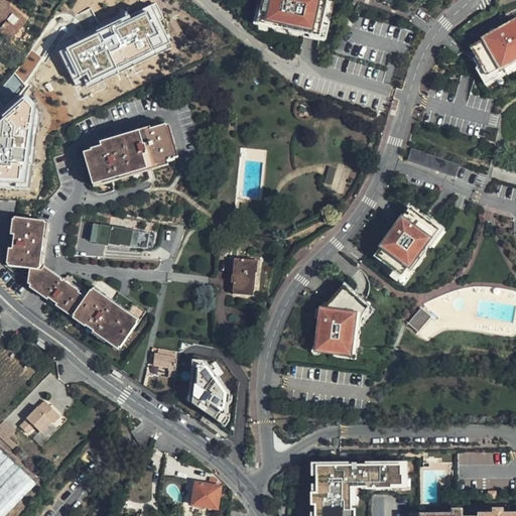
[(2,0),(0,0),(0,24),(1,25),(0,26),(0,31),(10,40),(24,23),(27,19),(2,0)]
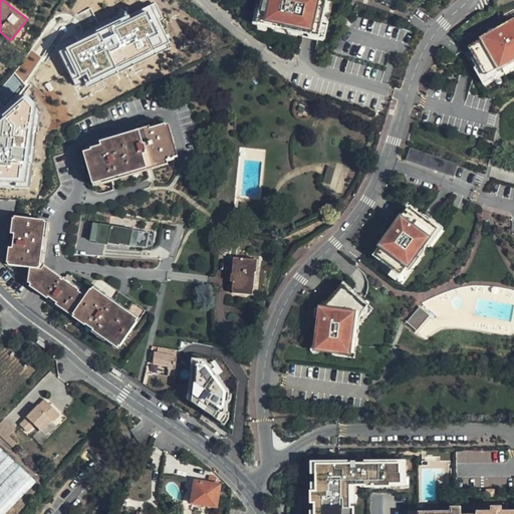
[(66,0),(27,59),(92,102),(102,85),(115,94),(129,74),(143,82),(188,12),(171,0),(66,0)]
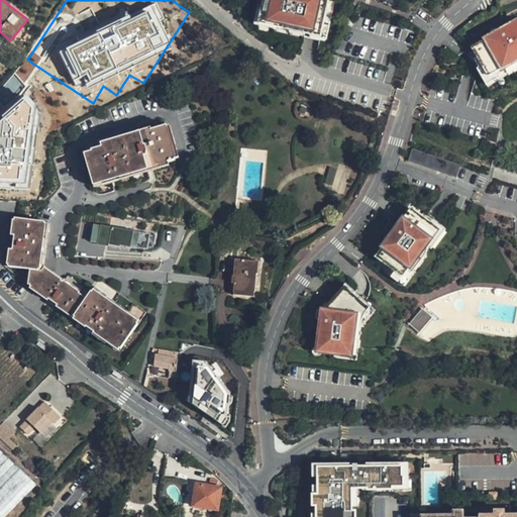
[(282,24),(256,18),(260,1),(254,0),(251,0),(247,25),(280,32),(282,24)]
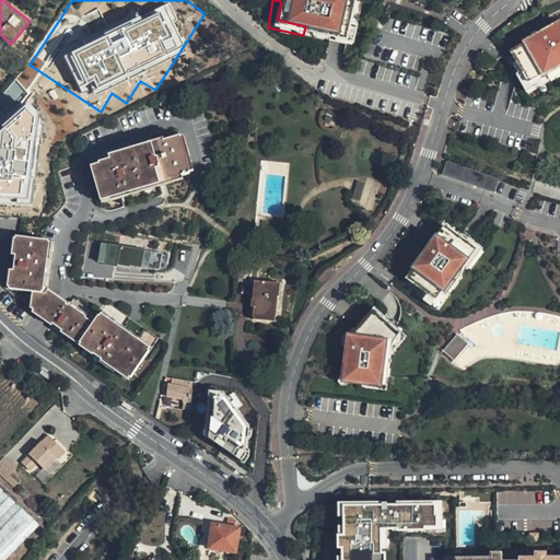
[(281,0),(281,1),(278,20),(305,26),(318,28),(346,35),(353,0),(281,0)]
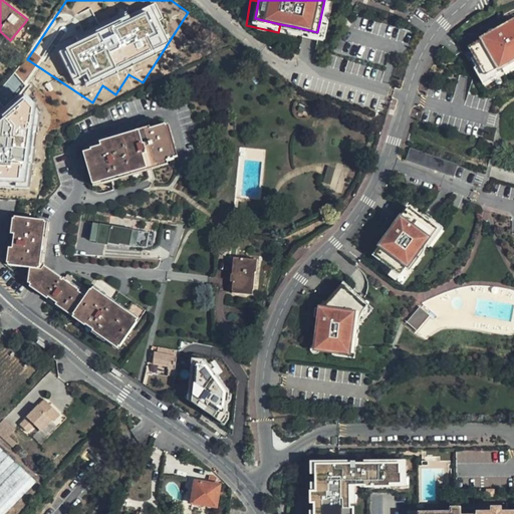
[(321,15),(317,32),(292,26),(291,35),(325,42),(331,17),(321,15)]
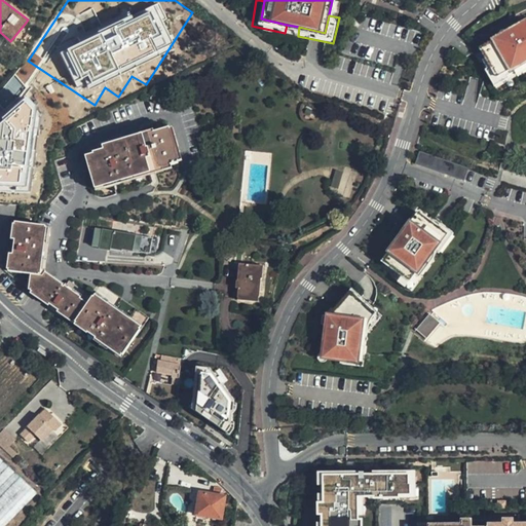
[(525,22),(504,34),(493,41),(479,48),(485,60),(495,79),(525,62),(525,22)]
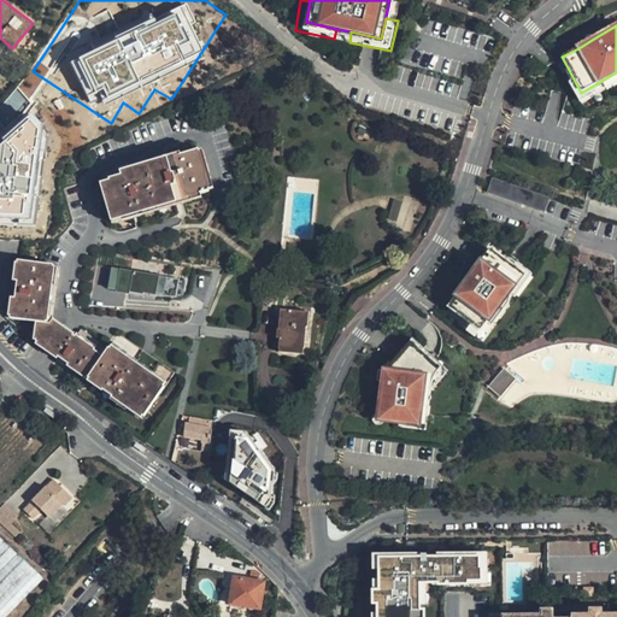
[(34,33),(29,28),(12,48),(19,54),(34,33)]
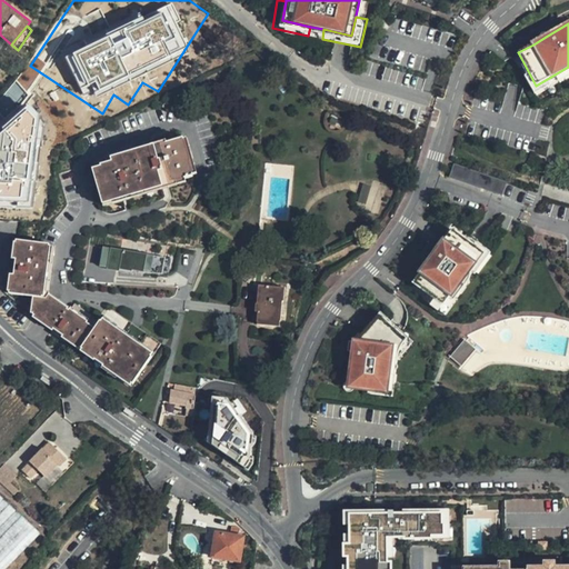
[(531,40),(533,45),(546,37),(543,33),(531,40)]
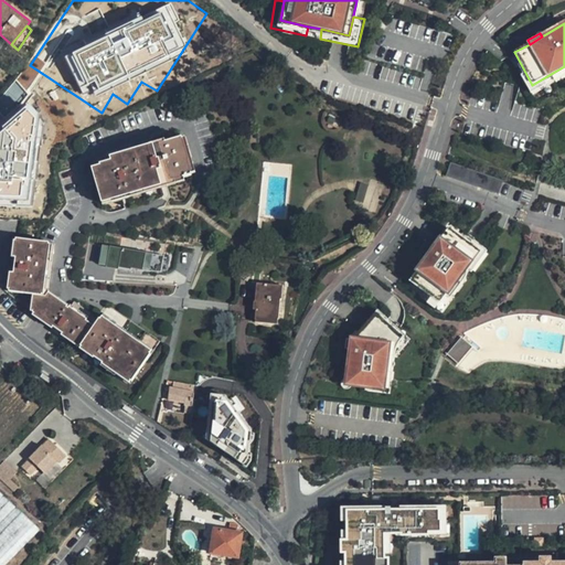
[(564,66),(532,85),(521,64),(514,67),(520,76),(515,78),(526,98),(544,88),(542,85),(551,81),(553,84),(564,76),(564,72),(564,66)]
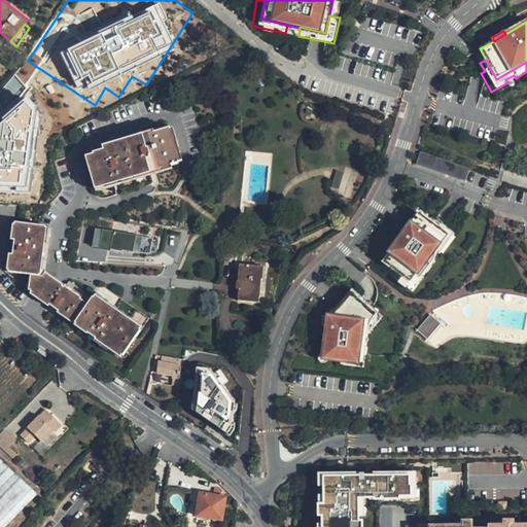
[(79,154),(86,183),(85,184),(94,183),(95,185),(171,168),(168,152),(169,151),(165,132),(137,138),(137,137),(99,146),(100,150),(79,154)]
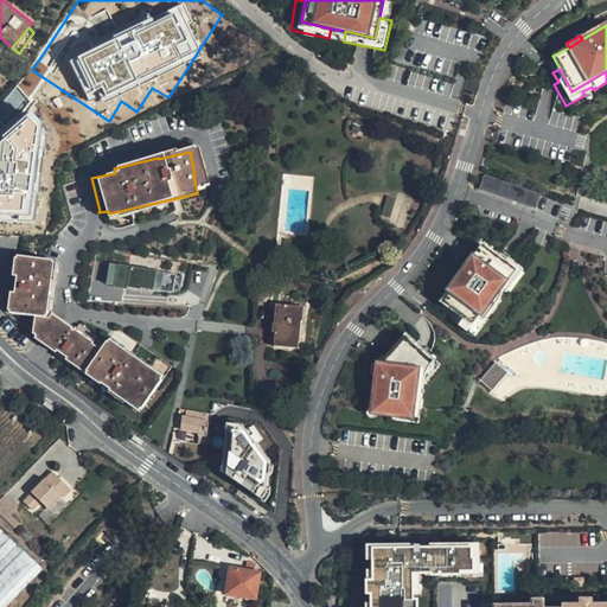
[(538,193),(484,174),(479,187),(534,205),(538,193)]
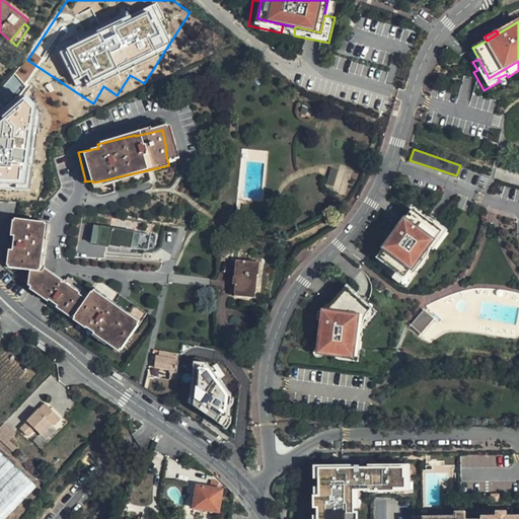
[(329,166),(325,189),(344,192),(349,169),(329,166)]
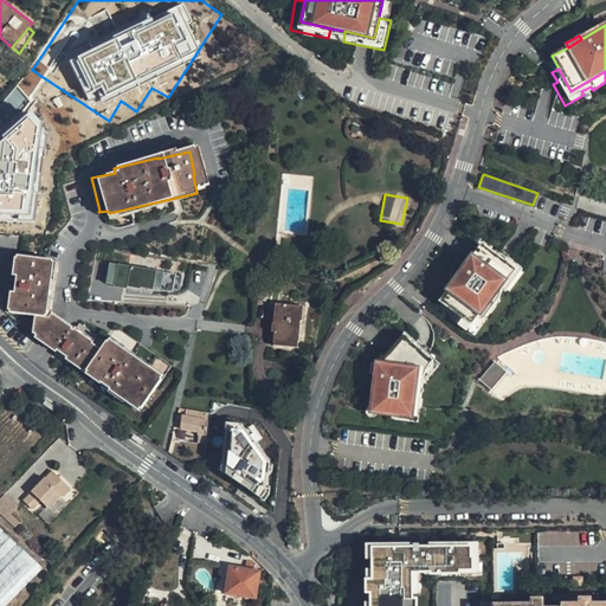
[(453,284),(440,302),(457,314),(472,324),(491,298),(500,287),(513,268),(497,256),(482,245),(474,256),(464,269),(458,276),(453,284)]
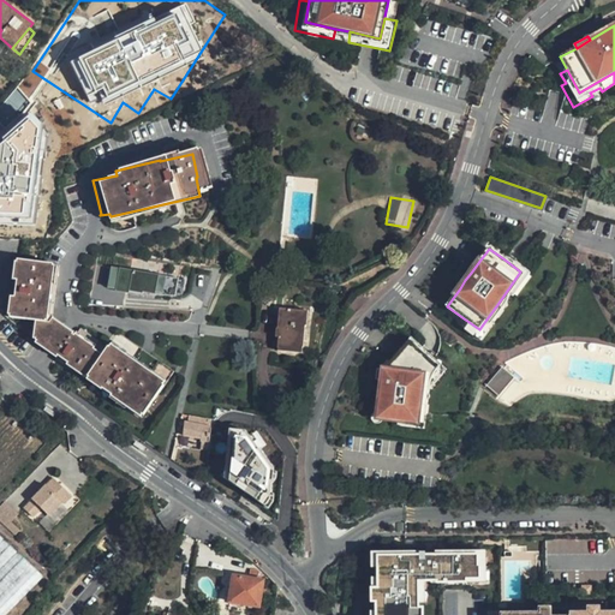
[(471,273),(481,260),(477,257),(467,269),(471,273)]
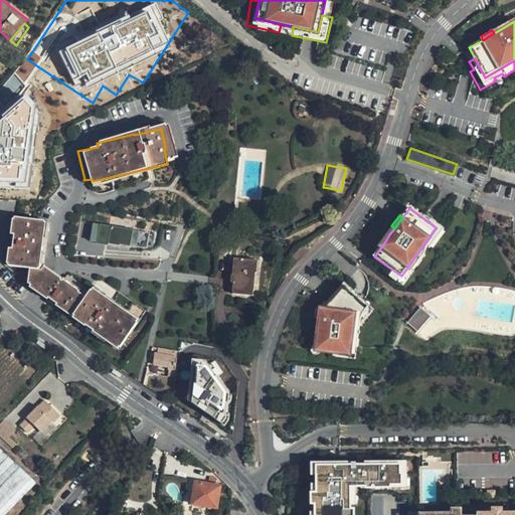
[(424,215),(422,217),(436,227),(424,243),(430,247),(444,228),(424,215)]
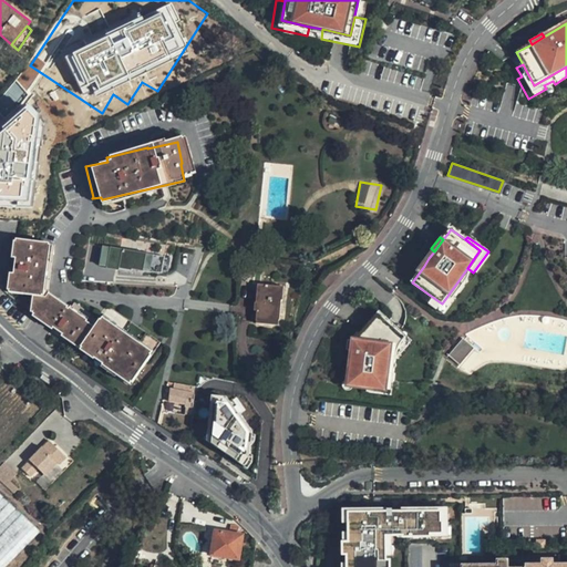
[(53,248),(17,244),(14,261),(19,263),(17,279),(12,278),(10,296),(45,301),(47,295),(53,248)]
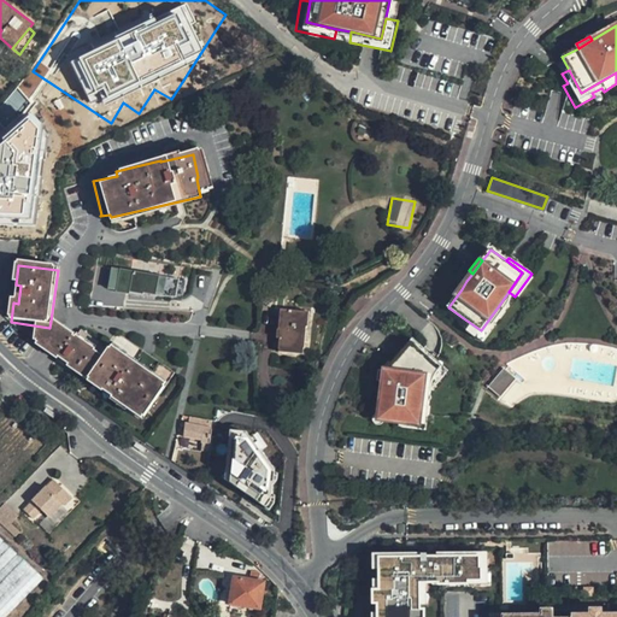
[(113,266),(109,288),(144,294),(145,289),(170,294),(172,278),(113,266)]
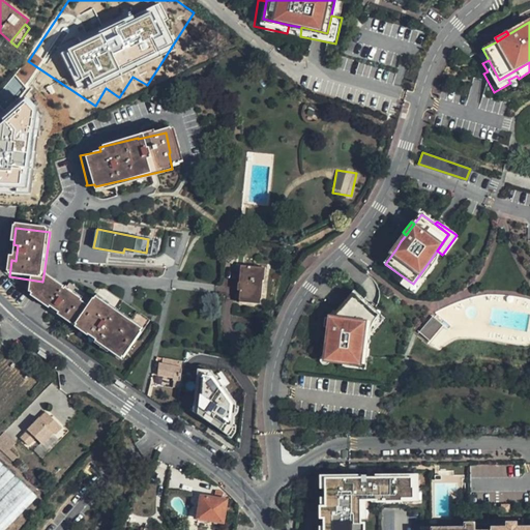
[(124,248),(123,253),(135,255),(152,256),(155,240),(148,239),(146,253),(124,248)]
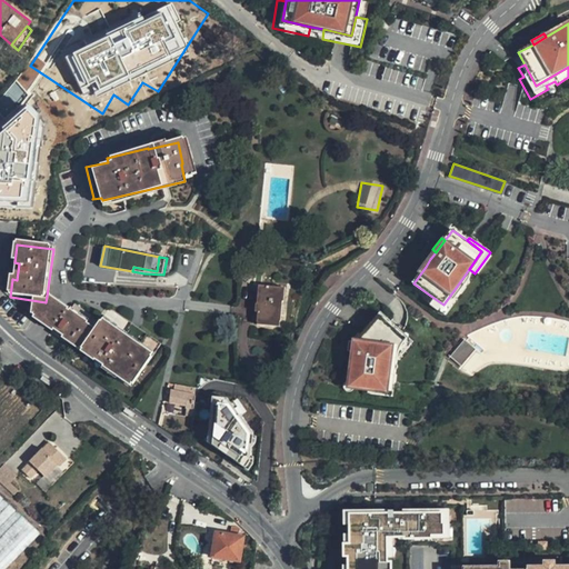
[(461,280),(443,305),(429,295),(425,300),(445,315),(455,300),(453,300),(456,298),(457,298),(467,285),(461,280)]
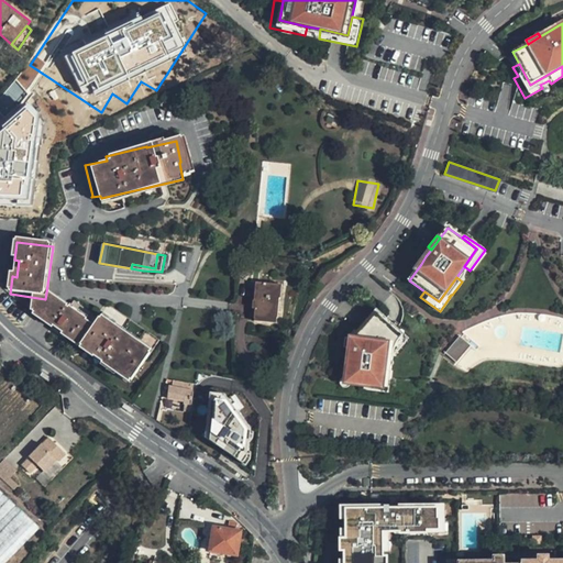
[(282,285),(255,280),(253,300),(254,300),(251,318),(264,320),(264,317),(275,319),(278,298),(279,299),(282,285)]
